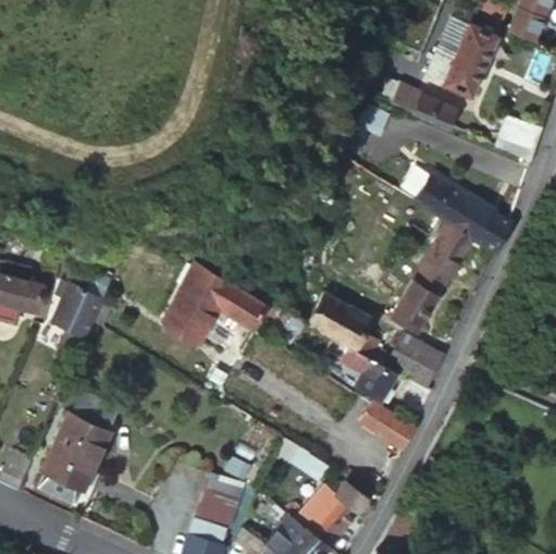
[(522,0),(510,28),(534,39),(551,0),(522,0)]
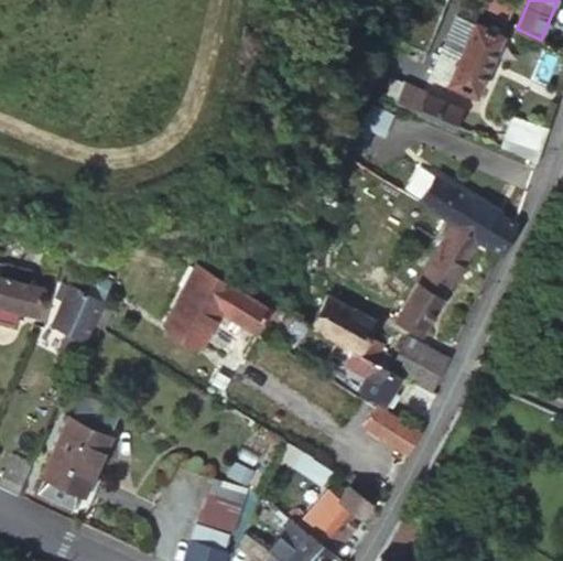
[(482,93),(504,35),(461,18),(452,39),(468,46),(459,64),(450,60),(442,77),(482,93)]
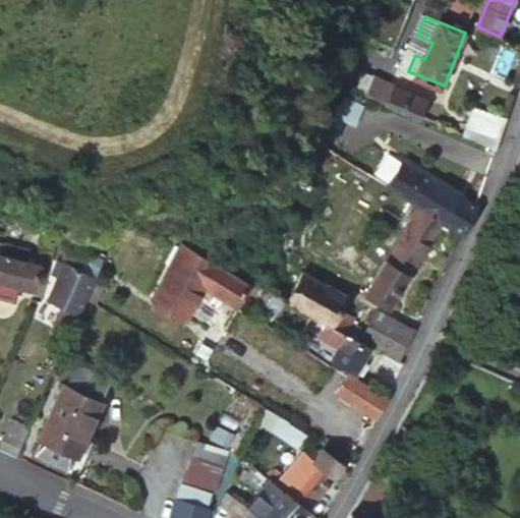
[(345,32),(326,76),(344,84),(356,59),(376,68),(383,49),(362,39),(345,32)]
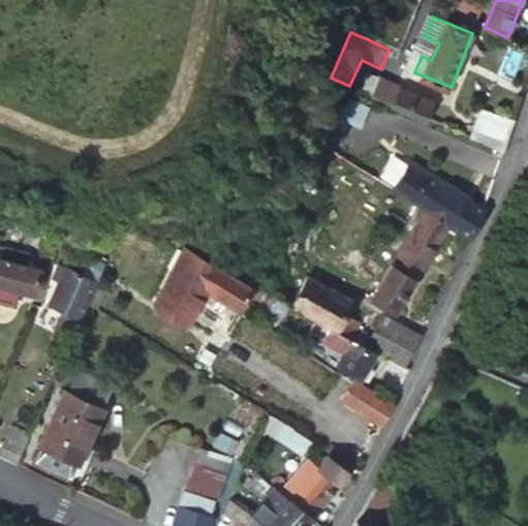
[(395,106),(401,88),(379,80),(372,98),(395,106)]
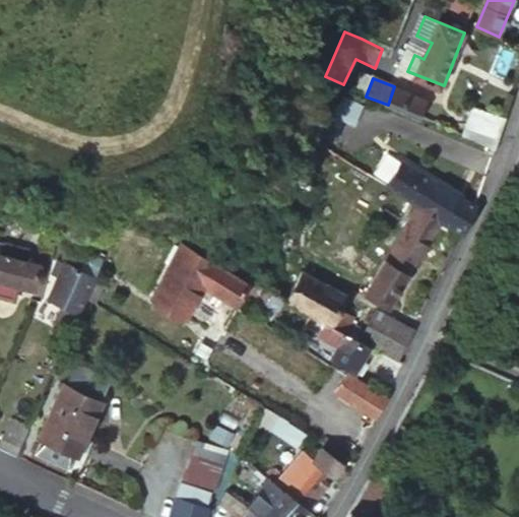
[(393,106),(428,120),(434,107),(401,90),(393,106)]
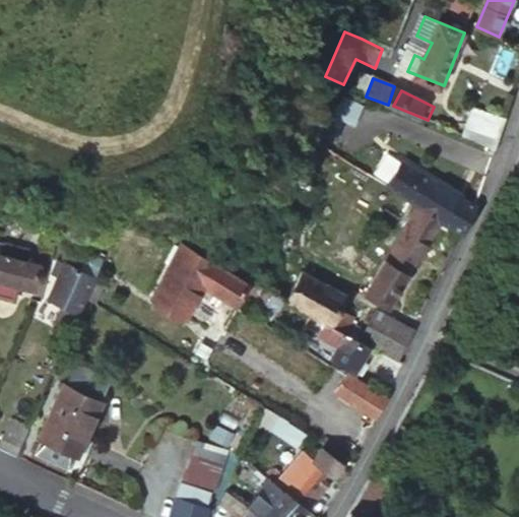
[(463,135),(466,136),(495,148),(508,117),(471,106),(463,135)]
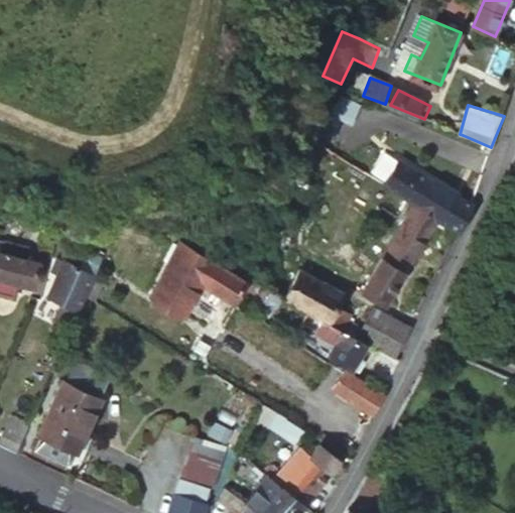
[(435,212),(455,223),(465,228),(476,203),(400,163),(388,185),(408,198),(435,212)]
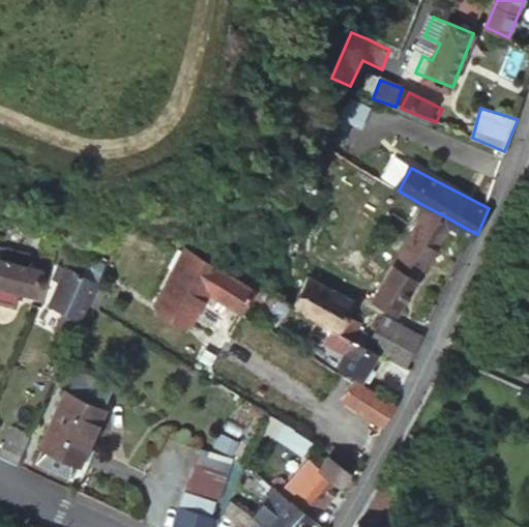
[(401,312),(447,217),(419,203),(373,297),(401,312)]
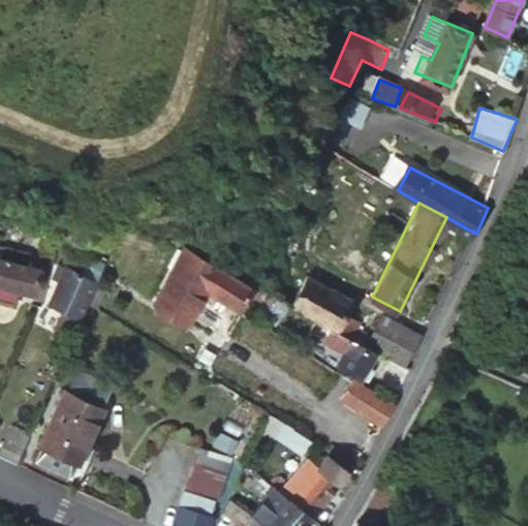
[(70,243),(60,237),(55,246),(66,251),(70,243)]
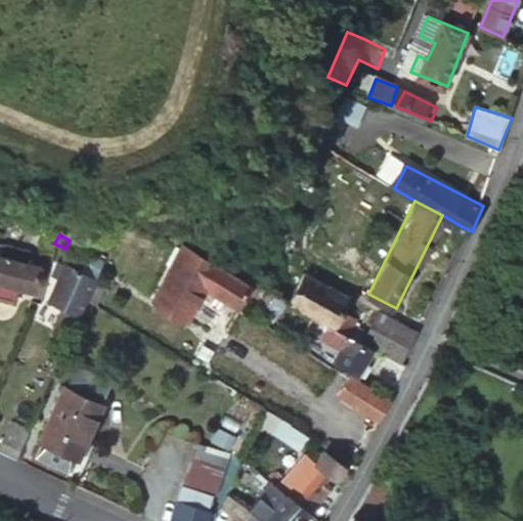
[(0,261),(12,266),(16,256),(0,249),(0,261)]
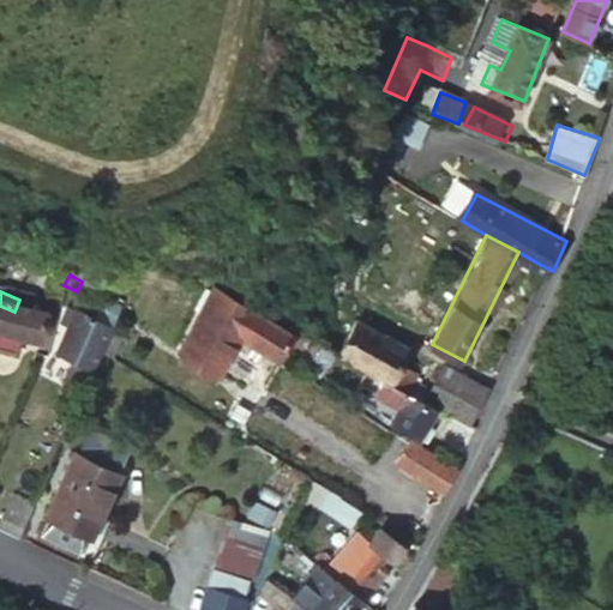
[(44,350),(54,326),(43,322),(48,310),(19,300),(14,312),(0,306),(0,351),(22,361),(28,344),(44,350)]
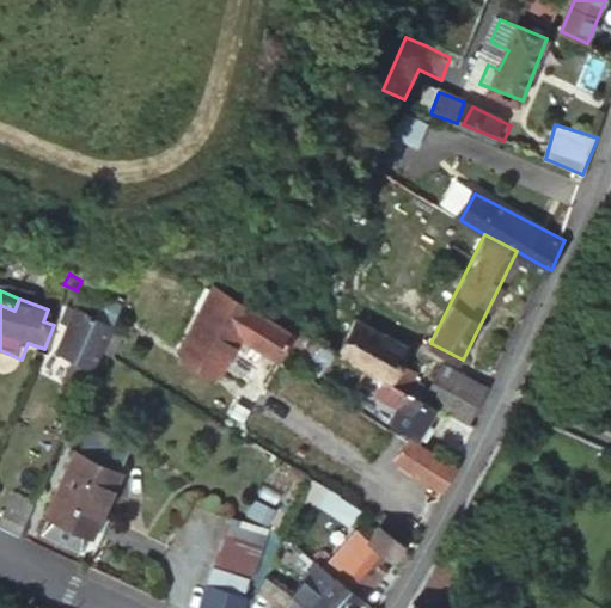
[(285,339),(208,302),(179,362),(220,381),(234,352),(238,345),(246,349),(273,362),(285,339)]
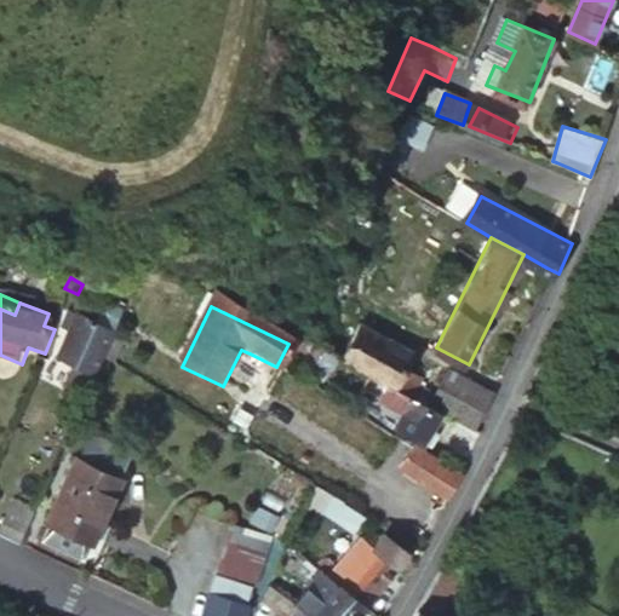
[(105,316),(97,333),(114,340),(122,324),(105,316)]
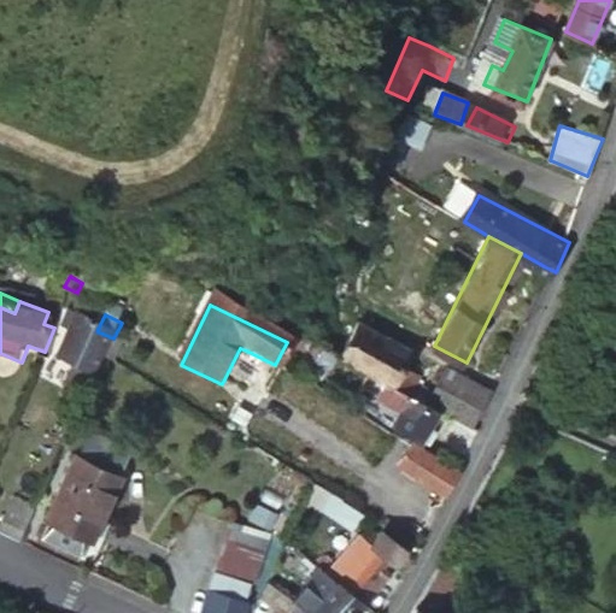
[(93,392),(103,375),(105,367),(118,341),(113,339),(97,331),(92,329),(80,323),(57,369),(75,377),(65,395),(87,406),(93,392)]
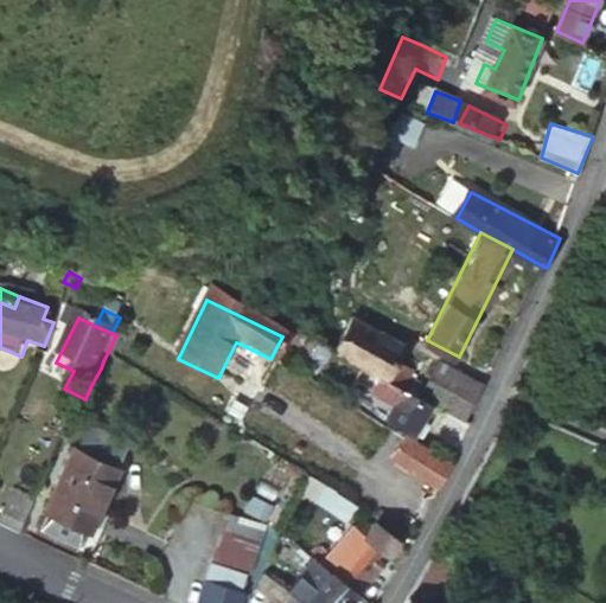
[(404,390),(415,370),(399,360),(407,344),(355,318),(333,355),(371,373),(404,390)]
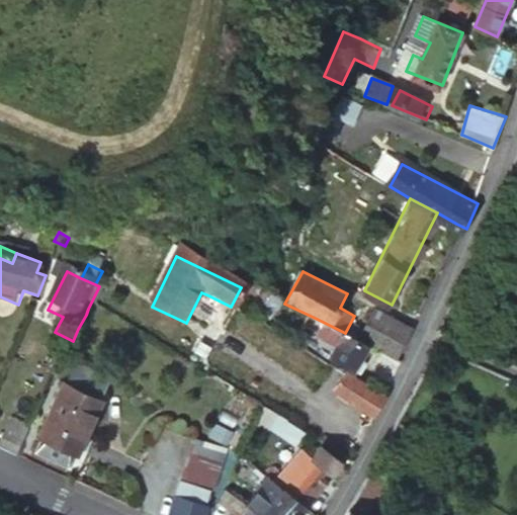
[(110,292),(99,286),(88,309),(100,315),(110,292)]
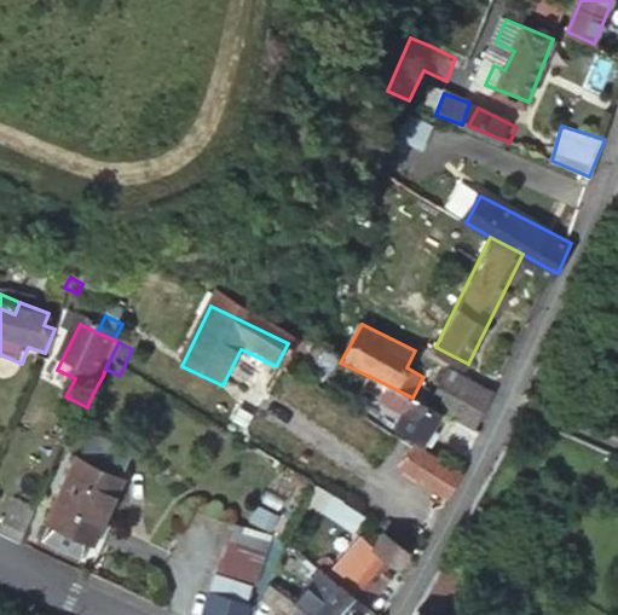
[(298,342),(289,363),(325,379),(334,360),(298,342)]
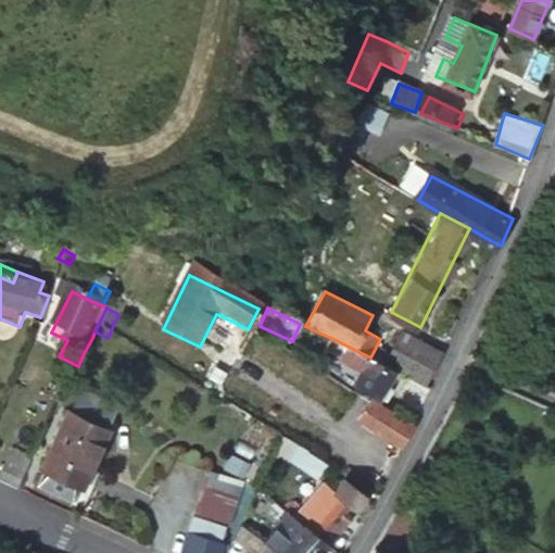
[(216,314),(213,321),(219,324),(224,317),(216,314)]
